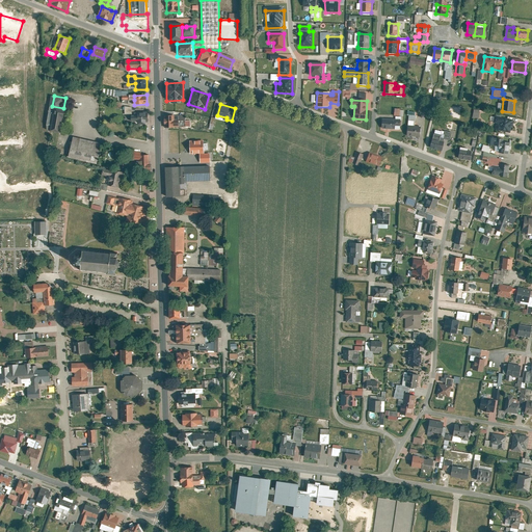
[(57,108),(51,107),(48,123),(54,124),(57,108)]
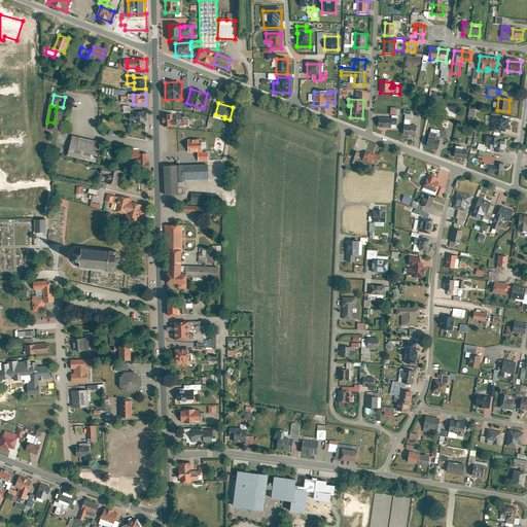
[(69,109),(58,107),(54,129),(63,131),(66,116),(67,117),(69,109)]
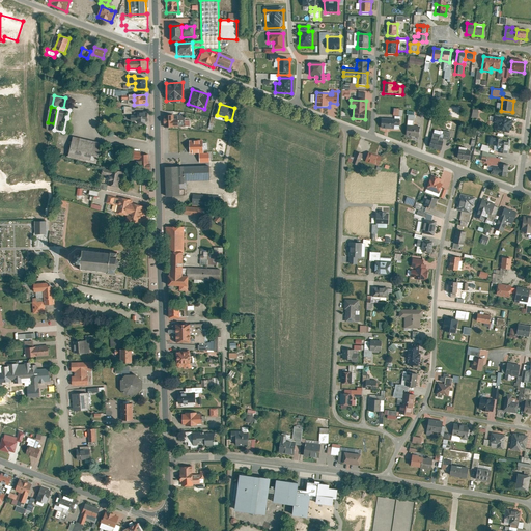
[(147,112),(133,113),(133,120),(139,120),(140,123),(146,123),(146,120),(148,120),(147,112)]
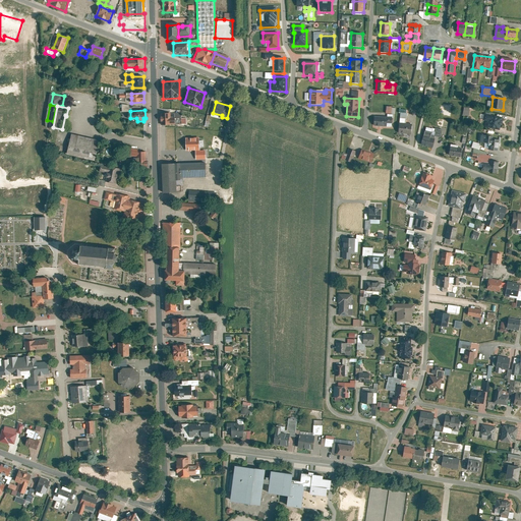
[(164,125),(173,125),(173,122),(183,122),(183,118),(173,118),(173,112),(163,113),(164,125)]
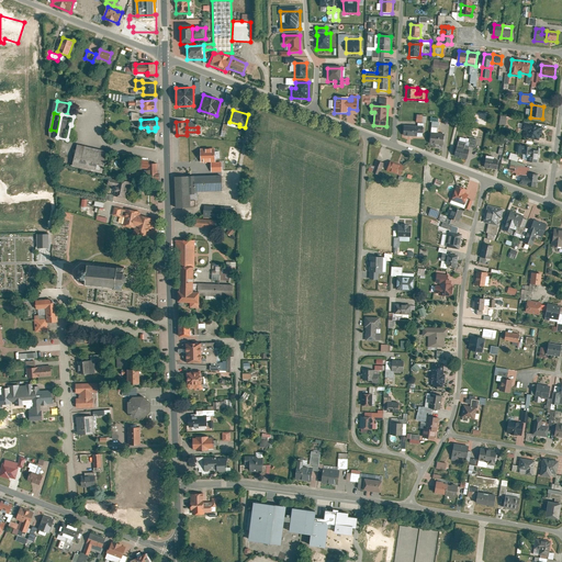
[(539,142),(542,127),(524,123),(521,131),(525,132),(524,138),(539,142)]
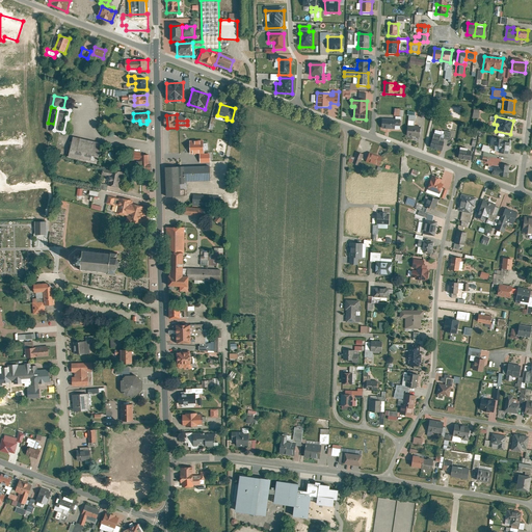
[(383,118),(382,129),(395,130),(395,126),(396,122),(396,120),(383,118)]
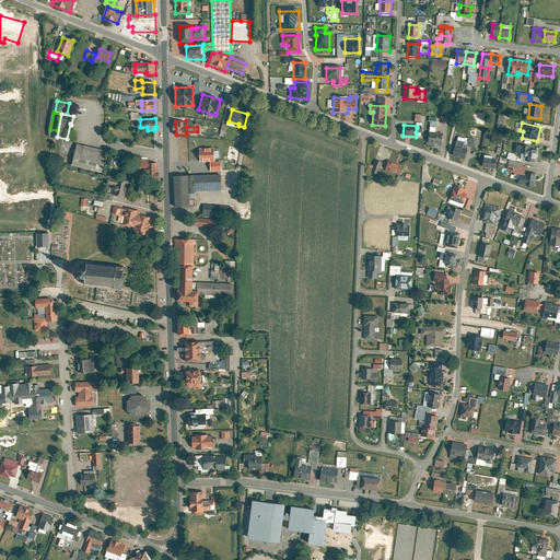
[(436,133),(430,133),(429,144),(442,146),(443,135),(436,133)]
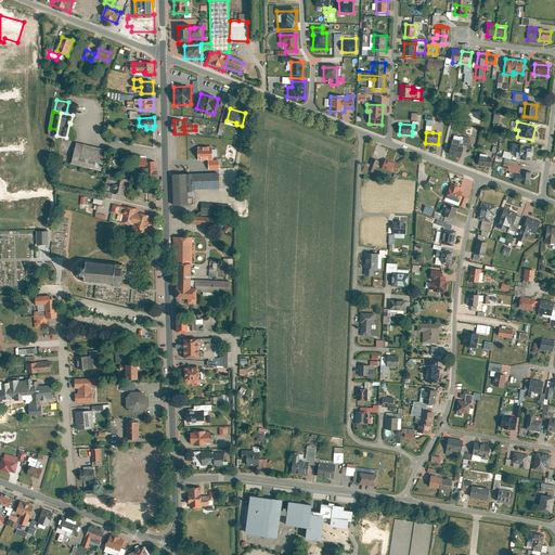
[(464,145),(460,144),(460,142),(453,140),(449,155),(461,158),(464,145)]
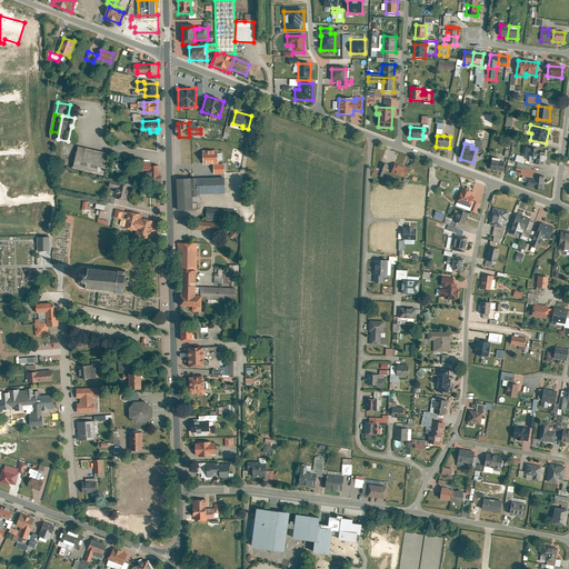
[(109,153),(80,147),(76,167),(103,173),(109,153)]
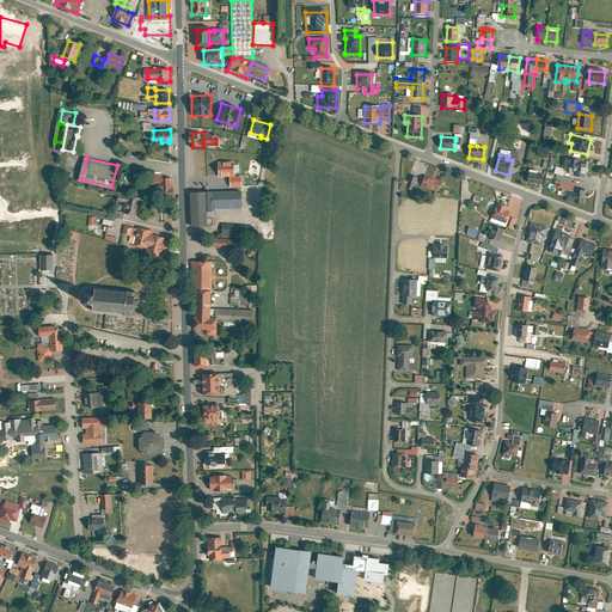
[(565,170),(570,171),(570,176),(586,178),(587,165),(579,164),(580,161),(567,159),(565,170)]
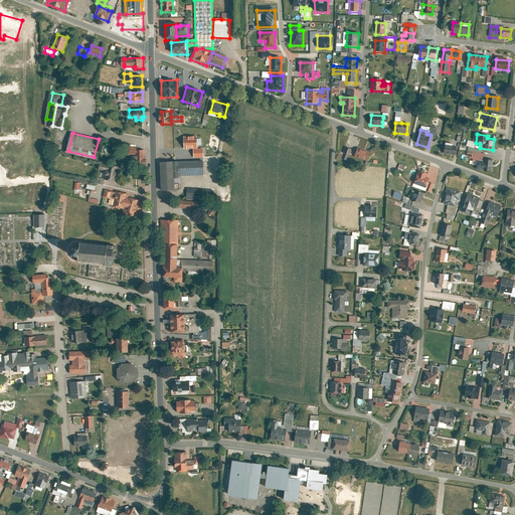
[(197,136),(184,137),(184,149),(197,149),(197,136)]
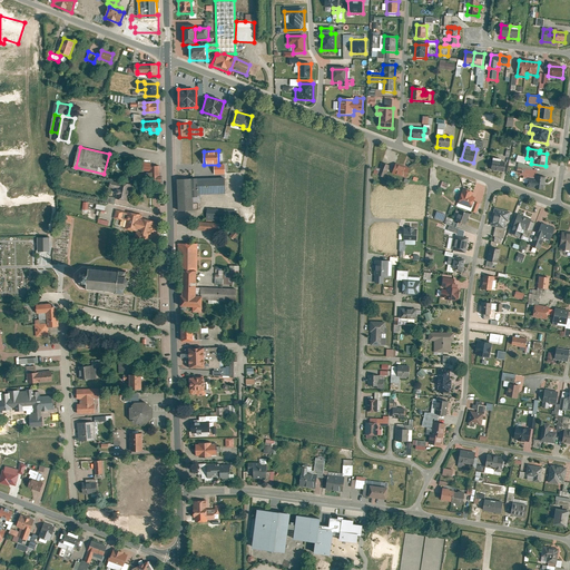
[(493,161),(491,170),(504,173),(505,164),(493,161)]
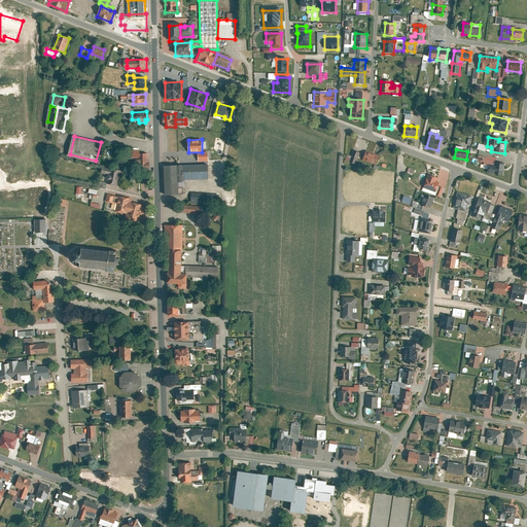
[(349,162),(356,165),(360,153),(353,150),(349,162)]
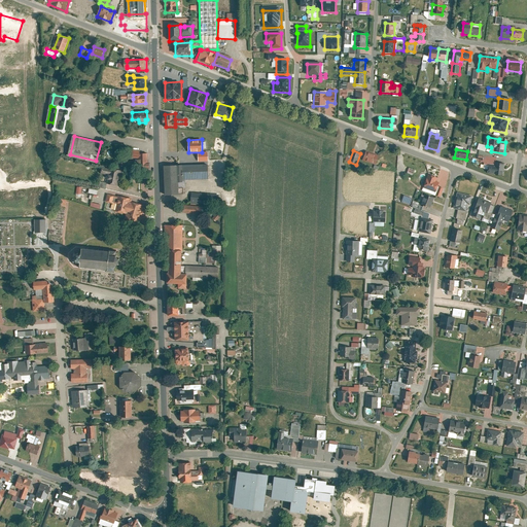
[(365,152),(362,161),(375,165),(378,156),(365,152)]
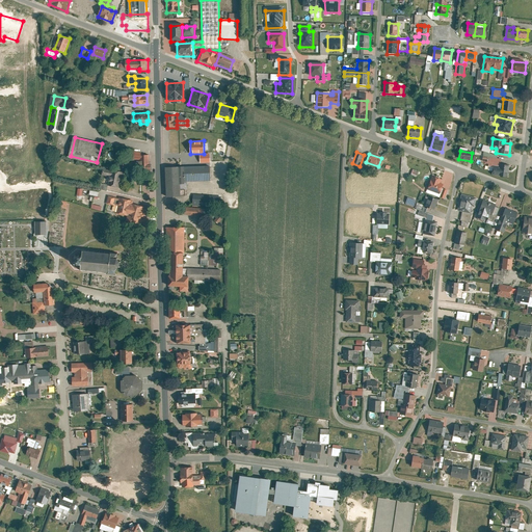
[(501,160),(489,158),(488,167),(500,168),(501,160)]
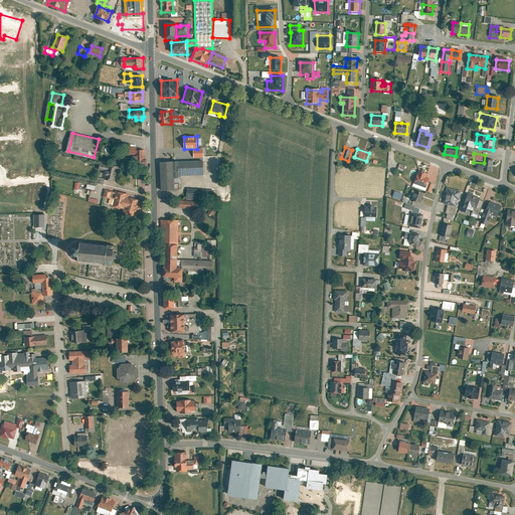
[(181,176),(206,175),(206,155),(181,156),(181,176)]
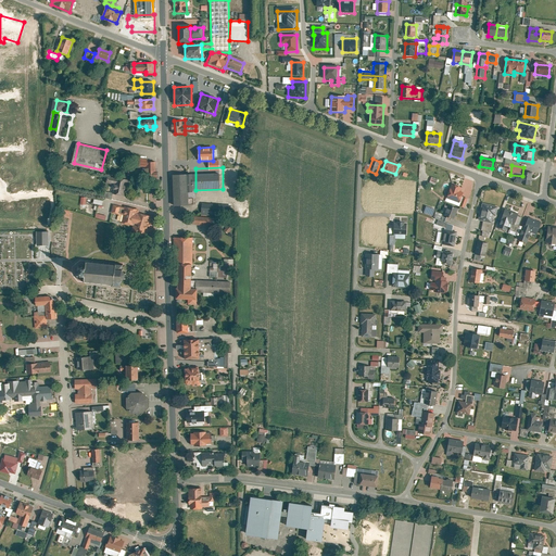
[(515,184),(531,186),(533,174),(523,173),(522,176),(516,176),(515,184)]
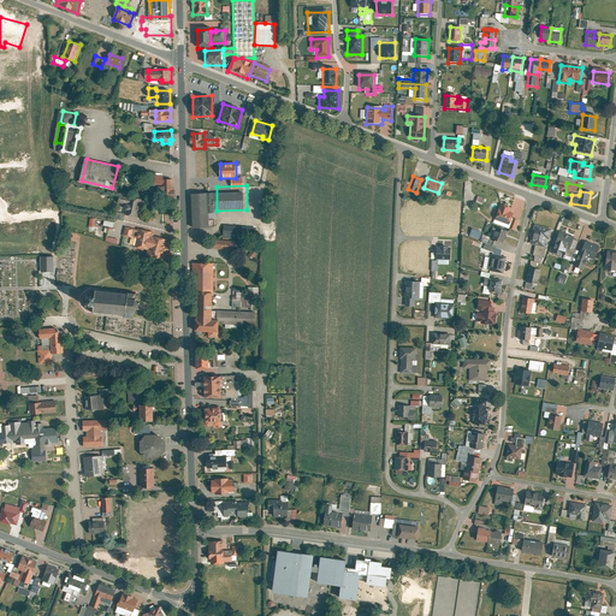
[(213,226),(212,194),(194,194),(195,227),(213,226)]
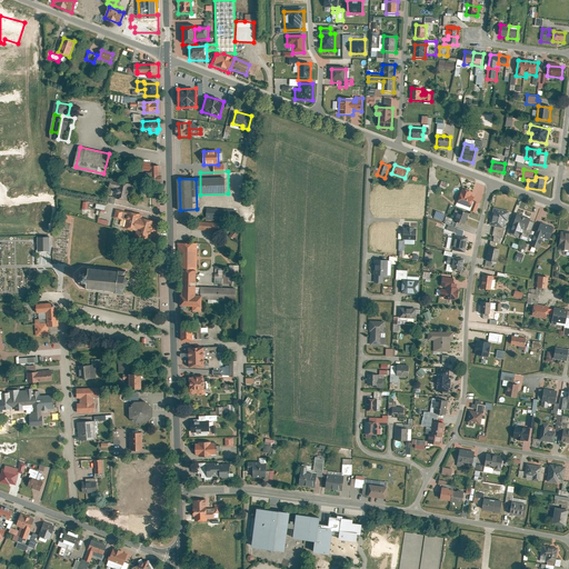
[(132,183),(121,181),(118,198),(129,200),(132,183)]
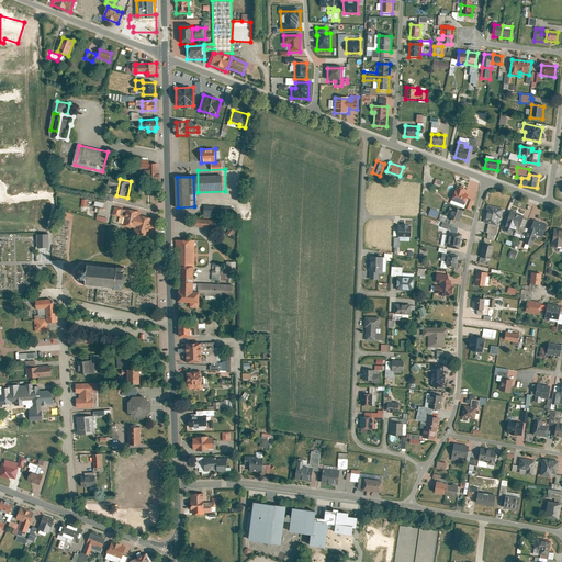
[(467,190),(457,187),(452,201),(465,205),(468,199),(464,198),(467,190)]
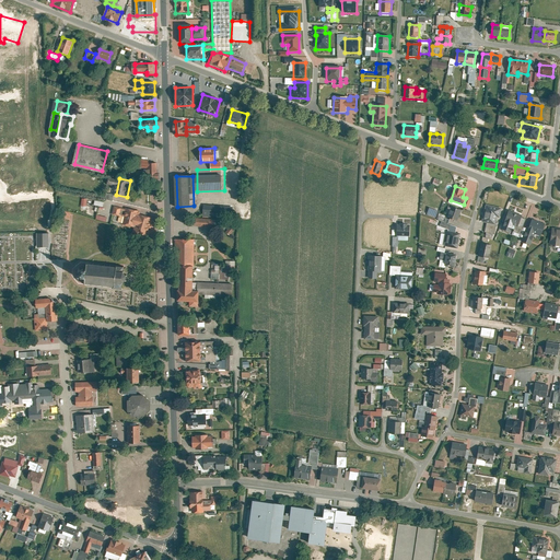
[(203,206),(203,217),(223,218),(224,207),(203,206)]
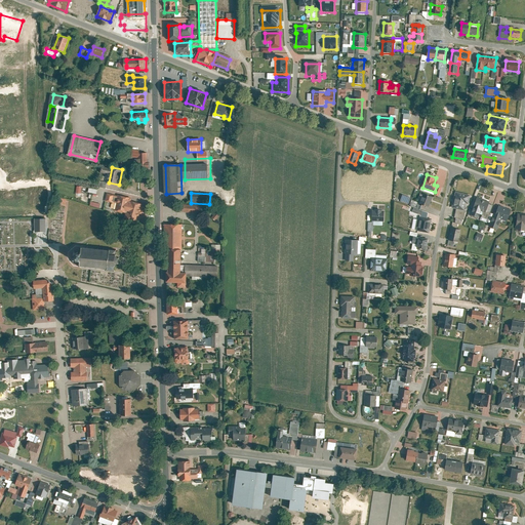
[(455,193),(451,209),(463,211),(465,205),(468,205),(470,196),(455,193)]
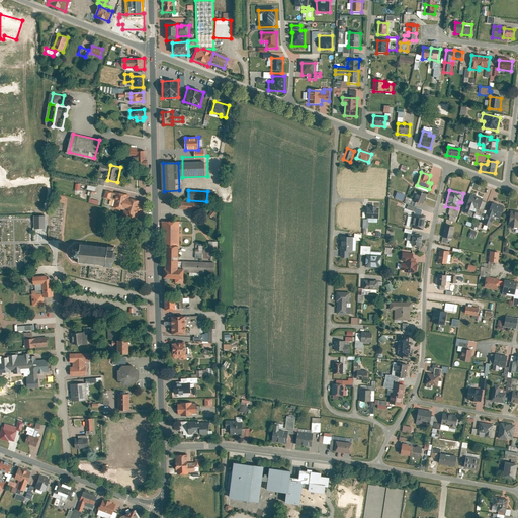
[(117,193),(107,191),(106,198),(115,200),(114,206),(130,210),(128,216),(141,218),(144,201),(132,198),(133,195),(118,192),(117,193)]
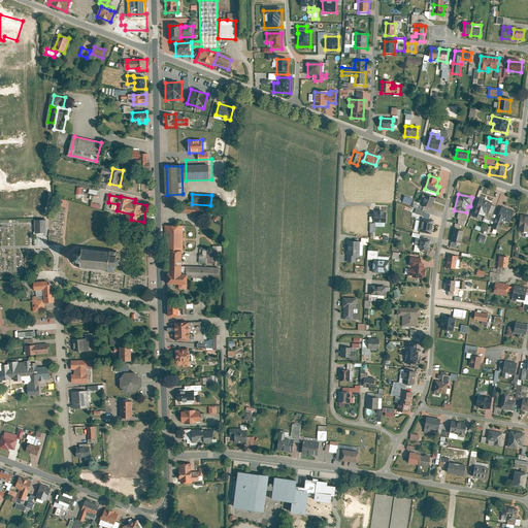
[(414,200),(405,196),(402,204),(411,207),(414,200)]
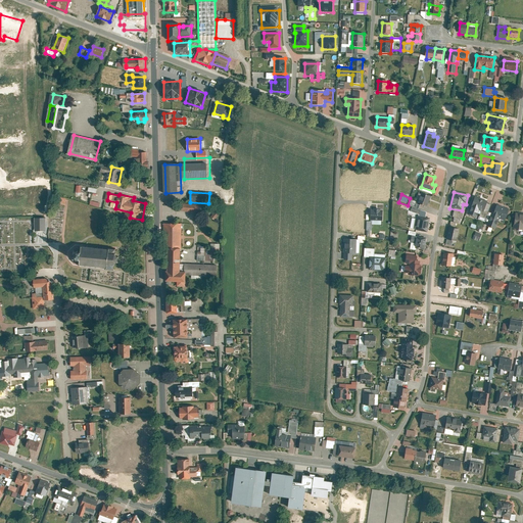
[(418,203),(427,207),(431,197),(422,194),(418,203)]
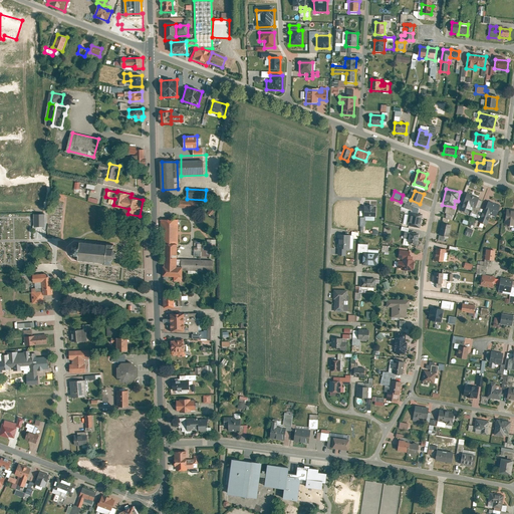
[(478,200),(466,195),(460,212),(468,215),(470,208),(474,209),(478,200)]
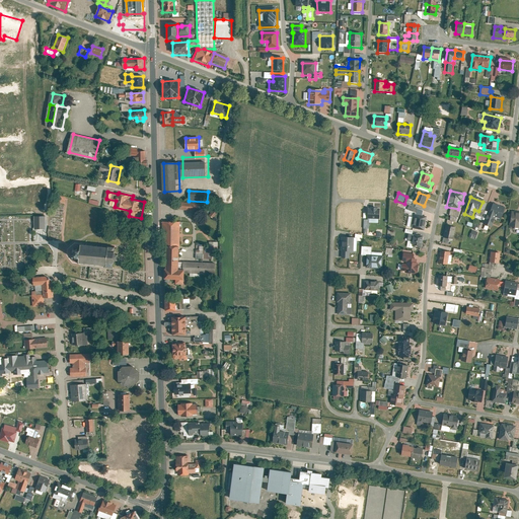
[(176,210),(199,211),(199,204),(177,202),(176,210)]
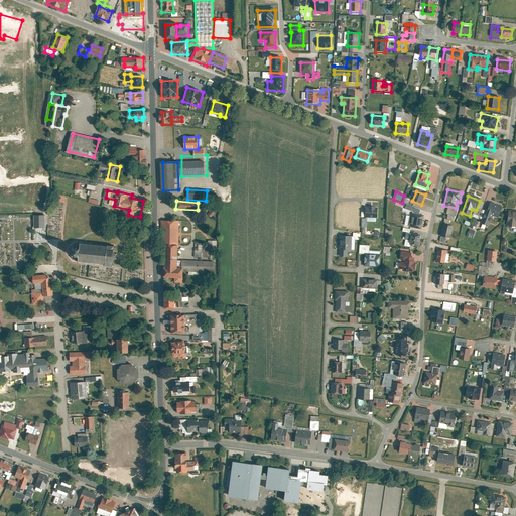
[(488,227),(492,217),(498,219),(502,207),(490,203),(487,211),(485,211),(480,224),(488,227)]
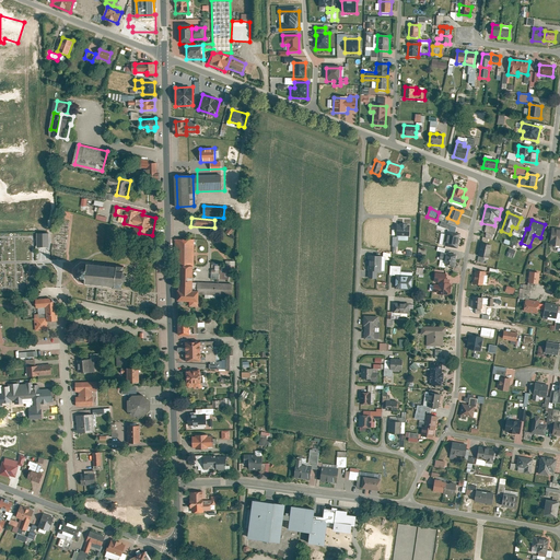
[(410,226),(397,225),(397,237),(409,237),(410,226)]
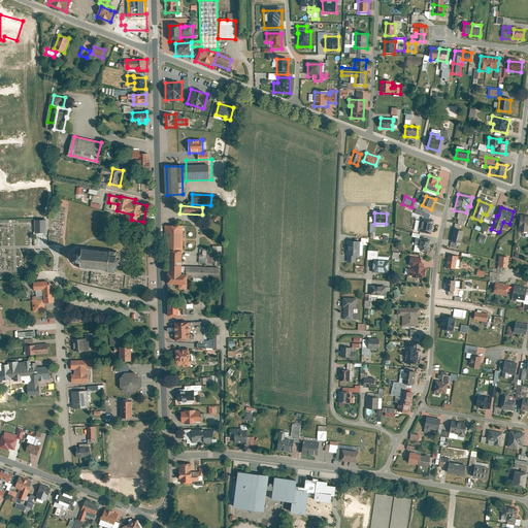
[(527,218),(520,218),(518,232),(527,233),(527,218)]
